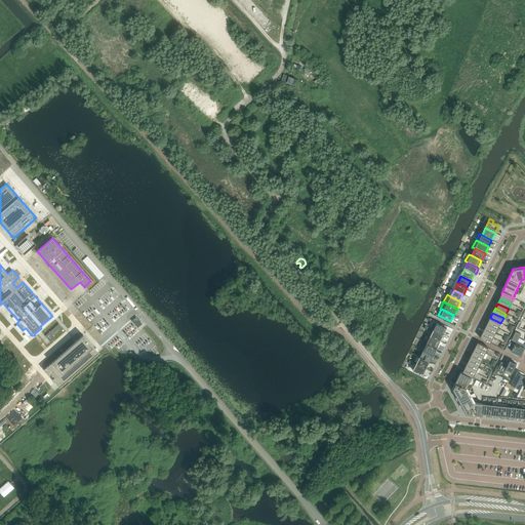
[(498,328),(500,323),(490,318),(488,323),(498,328)]
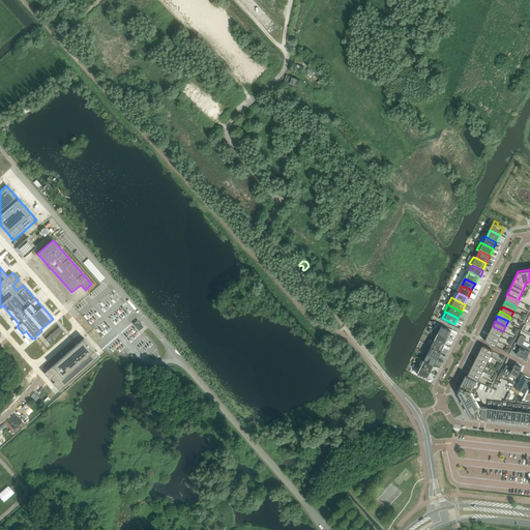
[(438,325),(435,331),(448,337),(451,331),(438,325)]
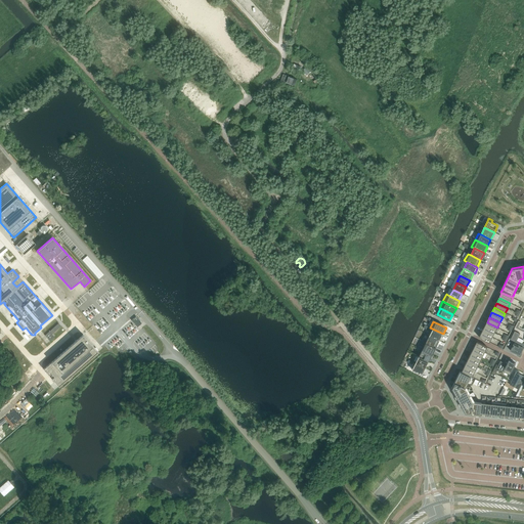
[(518,321),(515,328),(523,332),(523,328),(523,330),(519,326),(521,322),(518,321)]
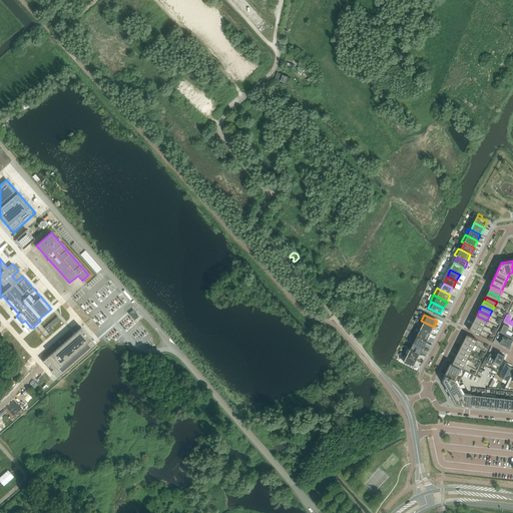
[(484,326),(487,321),(477,316),(474,321),(484,326)]
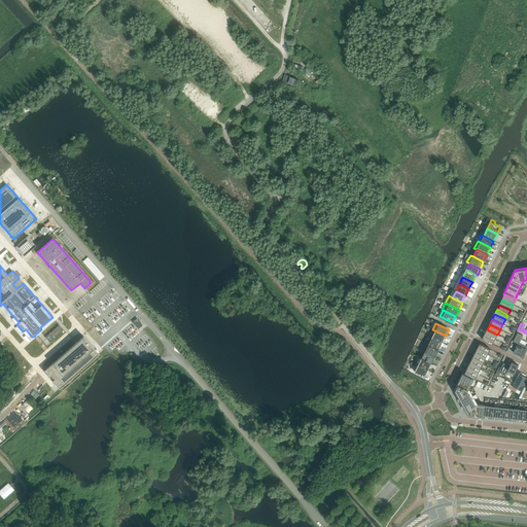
[(427,326),(426,329),(433,334),(432,338),(442,343),(446,336),(432,329),(427,326)]
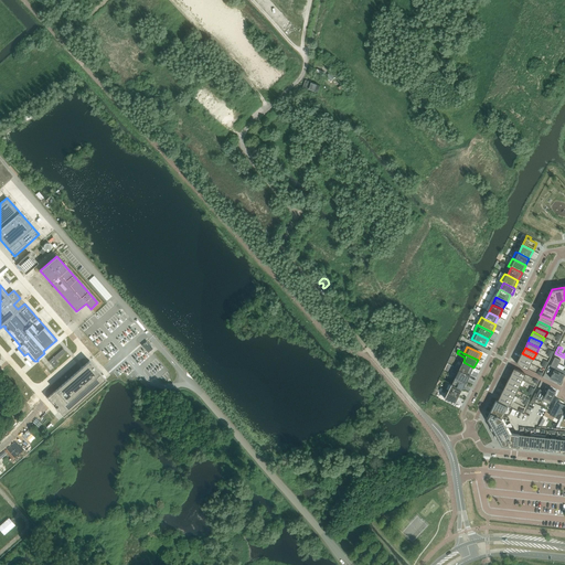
[(531,364),(533,359),(522,353),(520,358),(531,364)]
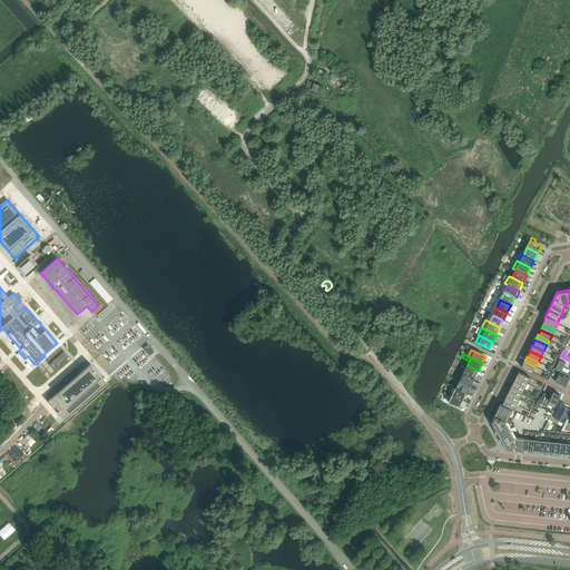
[(532,373),(536,367),(524,361),(521,367),(532,373)]
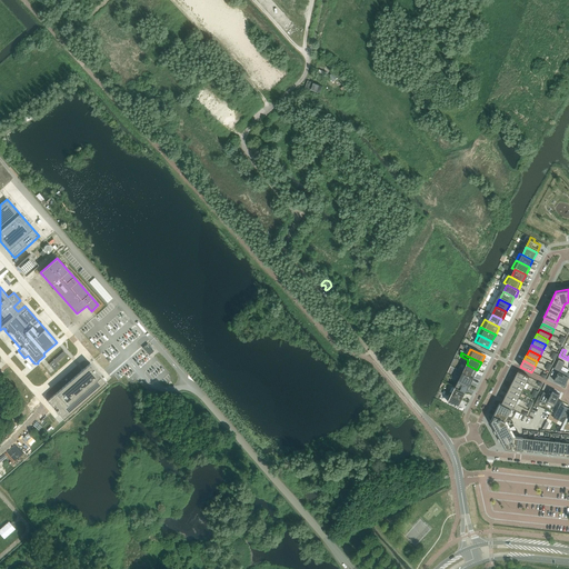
[(559,360),(555,369),(559,371),(555,381),(561,385),(561,386),(565,388),(567,383),(566,383),(568,378),(568,377),(568,372),(568,373),(561,370),(565,362),(559,360)]
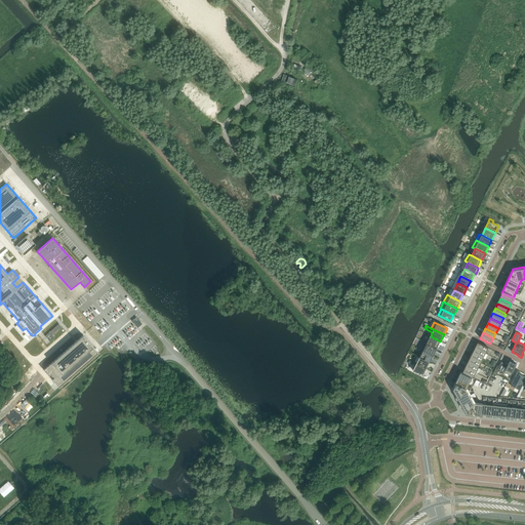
[(83,335),(44,370),(58,388),(98,353),(83,335)]
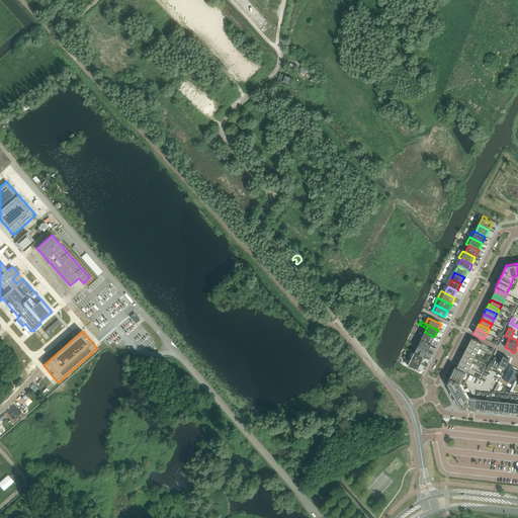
[(425,332),(421,339),(431,344),(434,337),(425,332)]
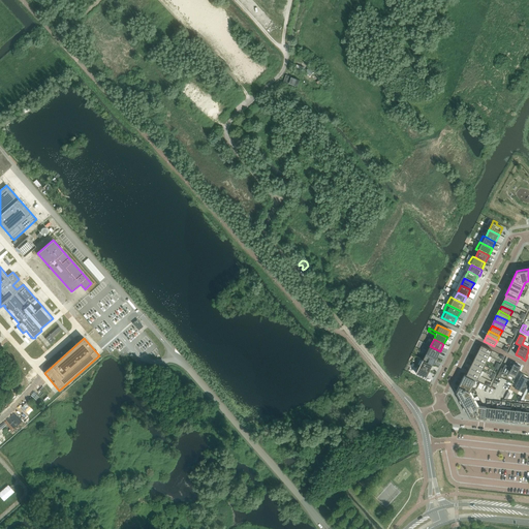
[(490,355),(492,350),(481,345),(478,350),(490,355)]
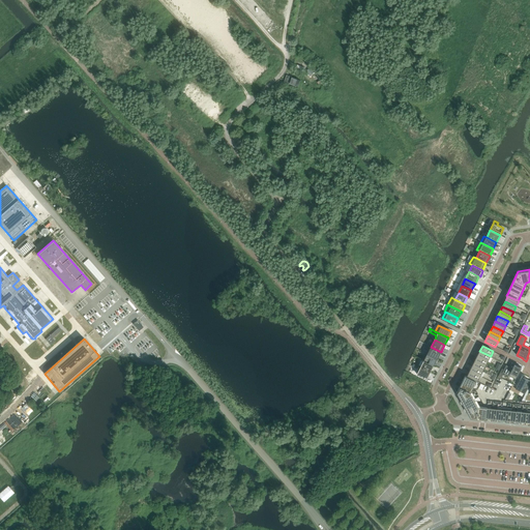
[(431,347),(428,353),(438,358),(441,352),(431,347)]
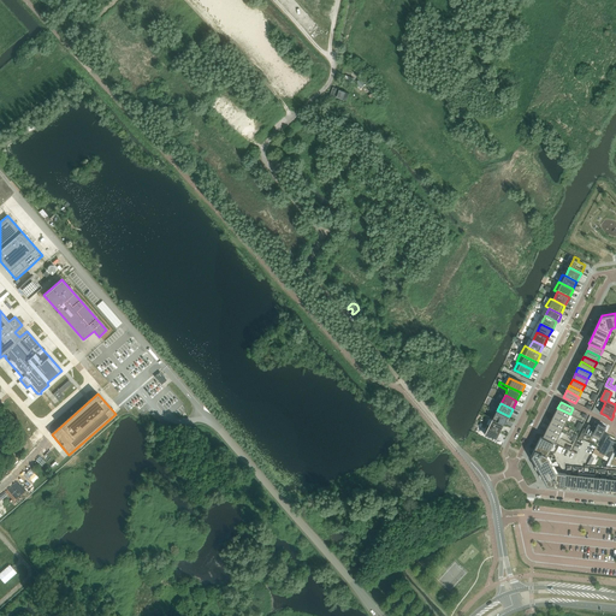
[(567,420),(570,414),(557,408),(555,414),(567,420)]
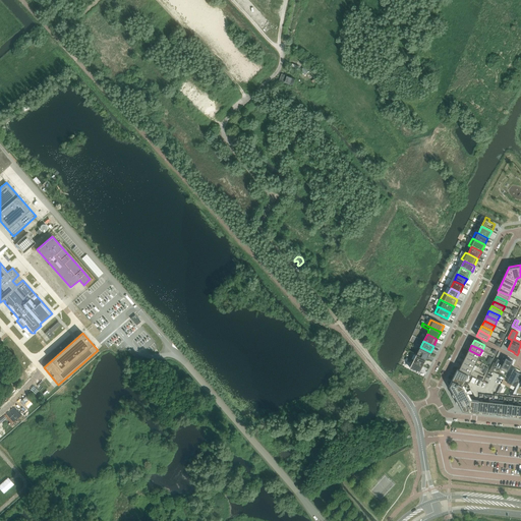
[(420,347),(416,354),(426,359),(430,352),(420,347)]
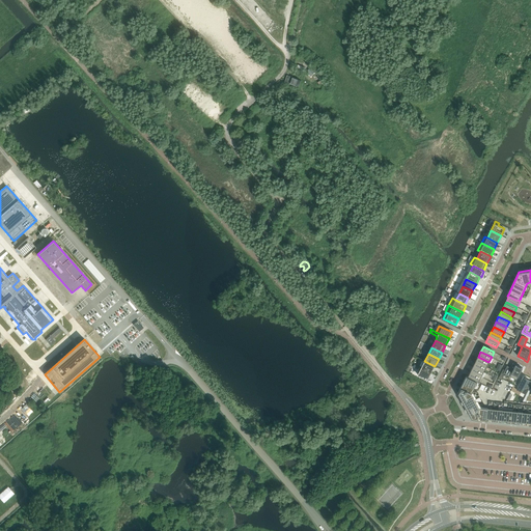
[(486,367),(488,362),(478,357),(475,362),(486,367)]
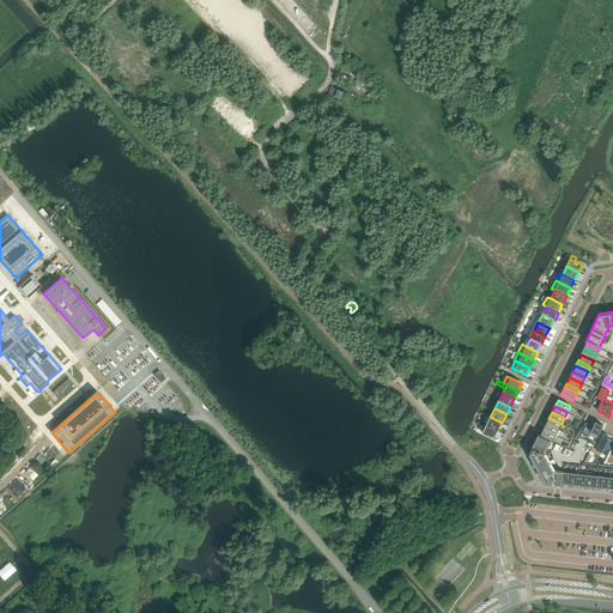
[(490,417),(486,425),(498,431),(502,423),(490,417)]
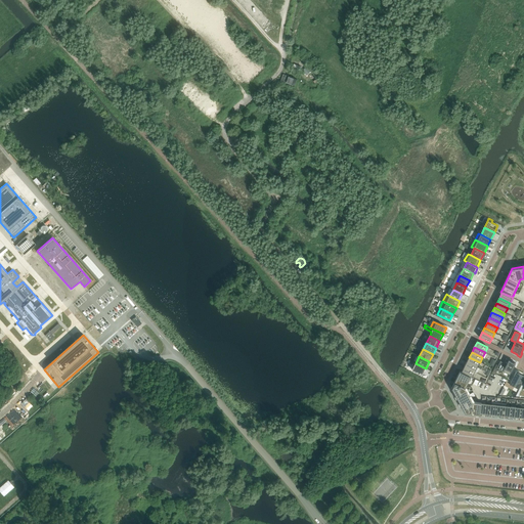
[(477,367),(480,362),(469,357),(467,361),(477,367)]
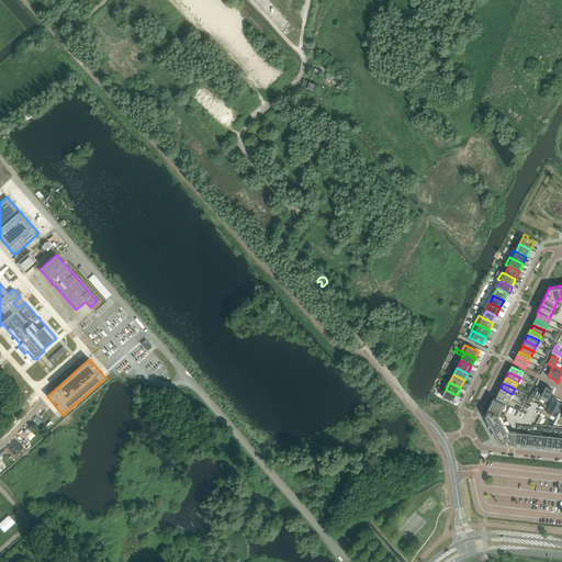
[(543,385),(542,385),(540,390),(537,389),(537,388),(532,395),(534,395),(548,402),(553,390),(546,386),(546,388),(543,385)]
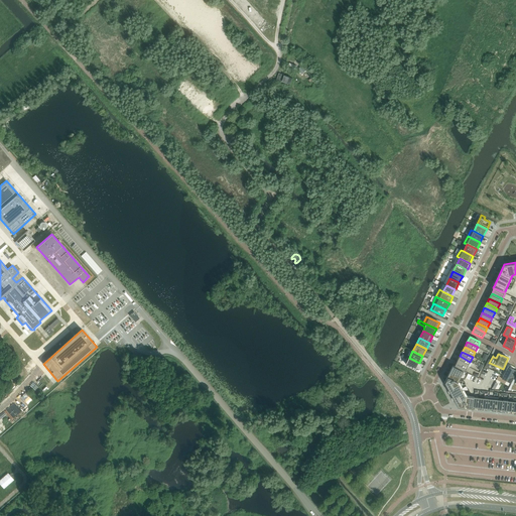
[(468,367),(470,362),(460,356),(458,361),(468,367)]
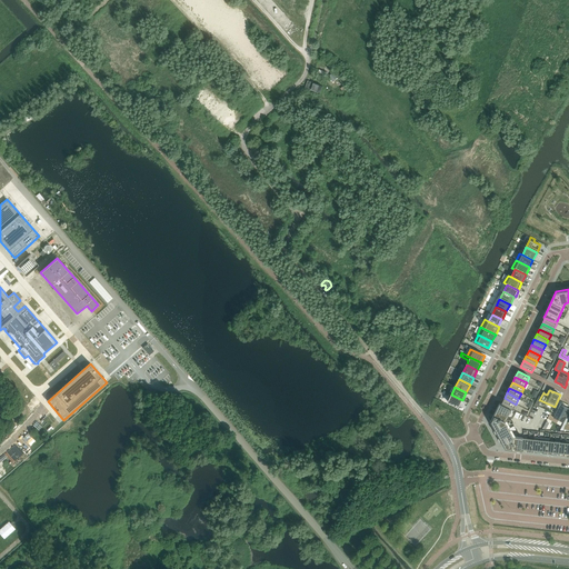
[(451,395),(448,401),(458,407),(459,407),(462,400),(451,395)]
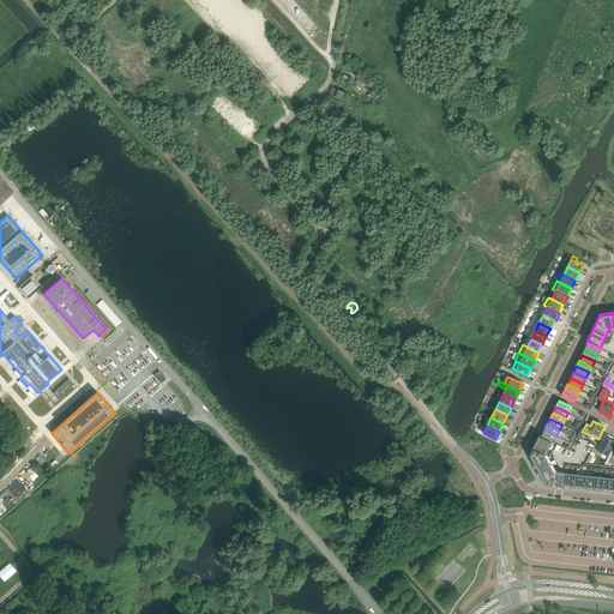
[(553,443),(557,437),(545,429),(541,435),(553,443)]
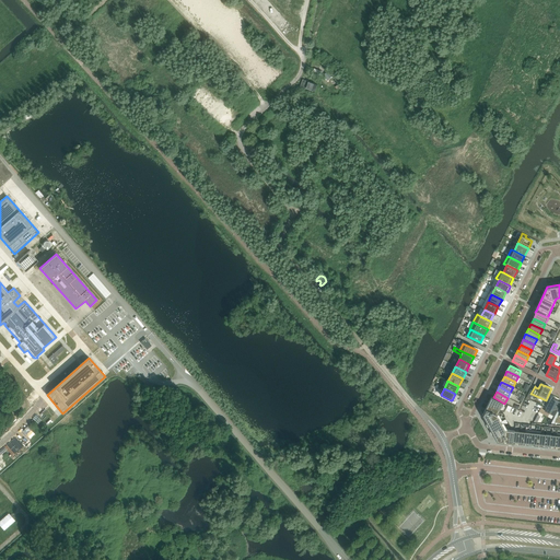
[(492,397),(482,415),(498,442),(511,443),(513,444),(513,442),(514,431),(512,430),(506,430),(504,428),(504,426),(498,415),(503,403),(493,397),(492,397)]
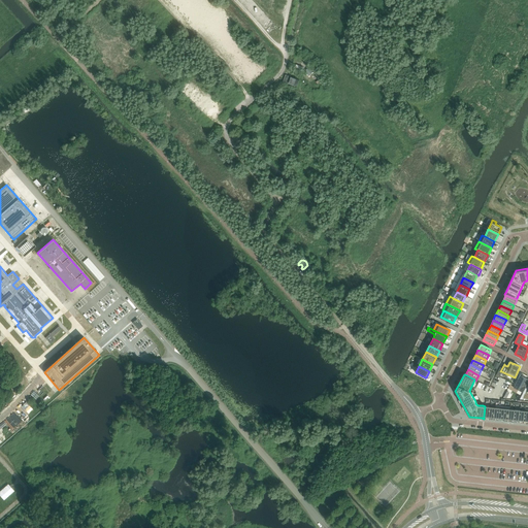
[(520,374),(514,388),(523,393),(526,386),(523,384),(526,377),(524,376),(521,374),(520,375),(520,374)]
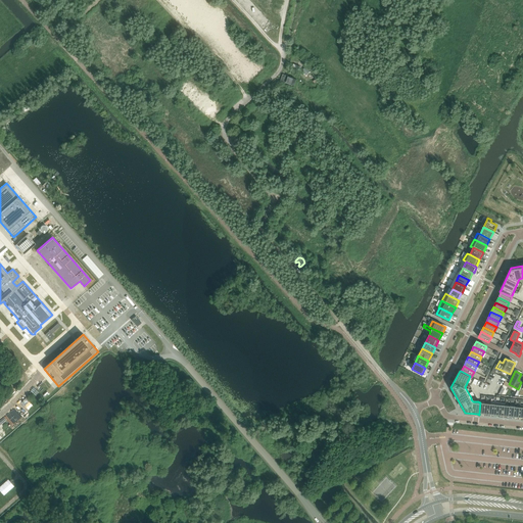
[(0,490),(4,495),(14,486),(8,479),(0,486),(0,490)]
